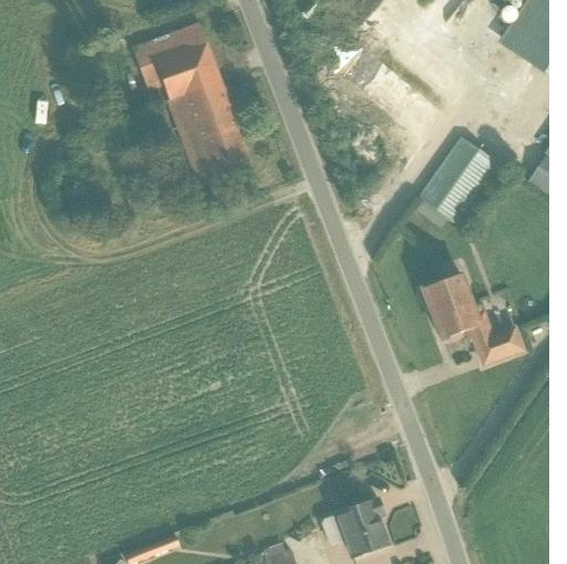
[(424,0),(443,14),(449,6),(451,7),(455,0),(424,0)]
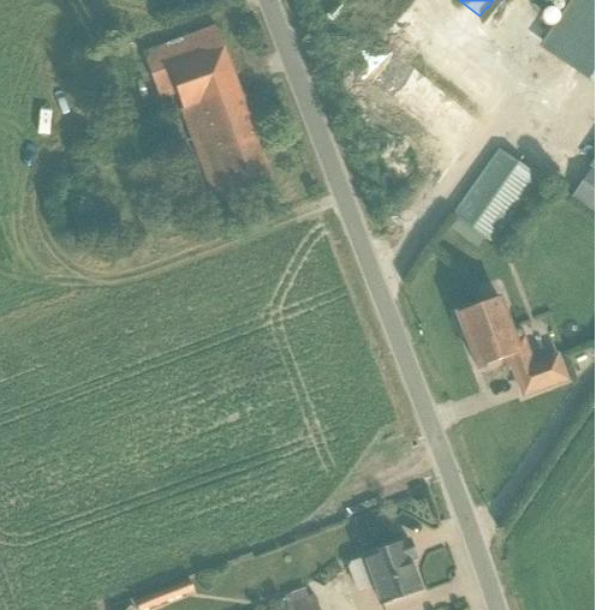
[(567,0),(538,46),(613,95),(613,129),(589,165),(591,166),(571,196),(613,225),(613,0),(567,0)]
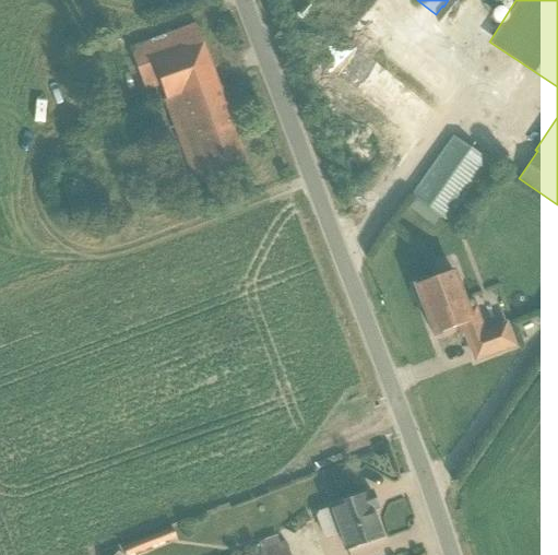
[(194,182),(248,162),(197,23),(130,47),(145,89),(161,83),(166,98),(164,98),(194,182)]
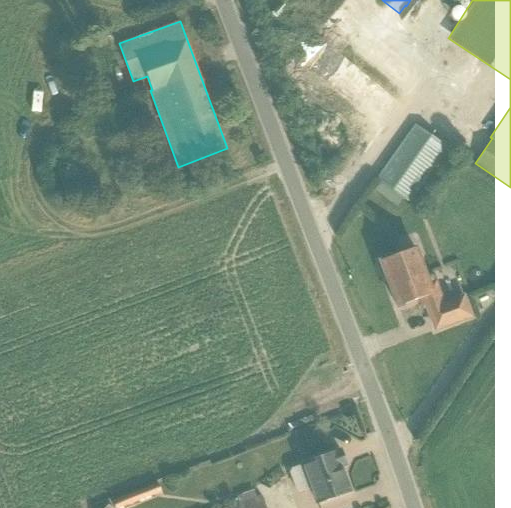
[(415,122),(376,177),(380,180),(375,187),(397,202),(402,196),(409,200),(448,145),(415,122)]
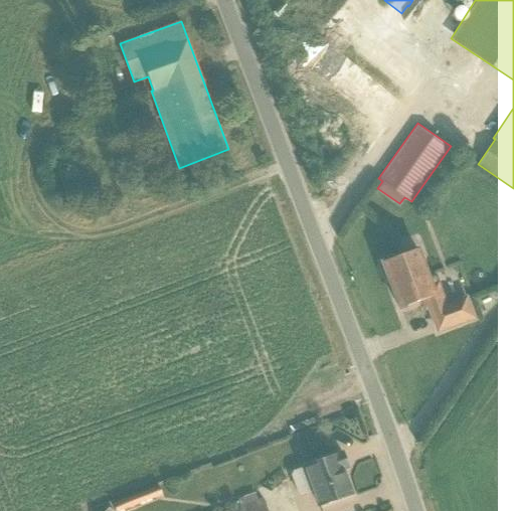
[(337,192),(343,184),(331,176),(325,184),(337,192)]
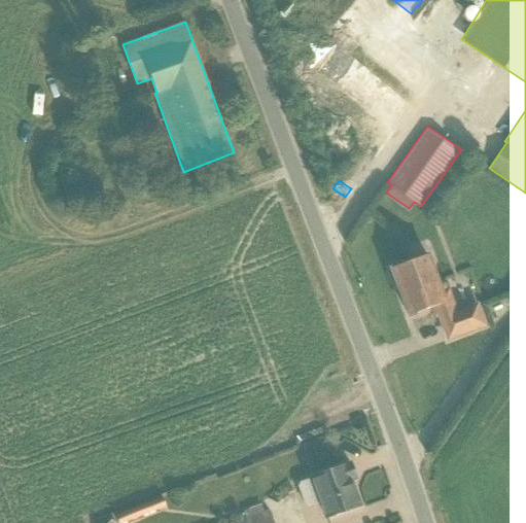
[(402,316),(442,302),(424,252),(385,266),(402,316)]
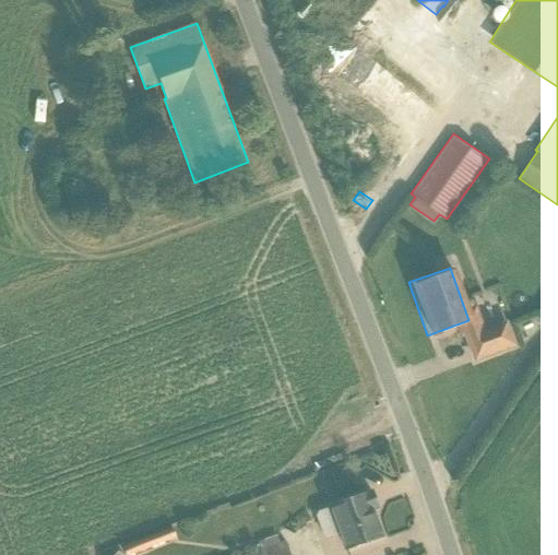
[(372,489),(315,510),(324,538),(337,531),(344,548),(384,534),(371,507),(379,505),(372,489)]
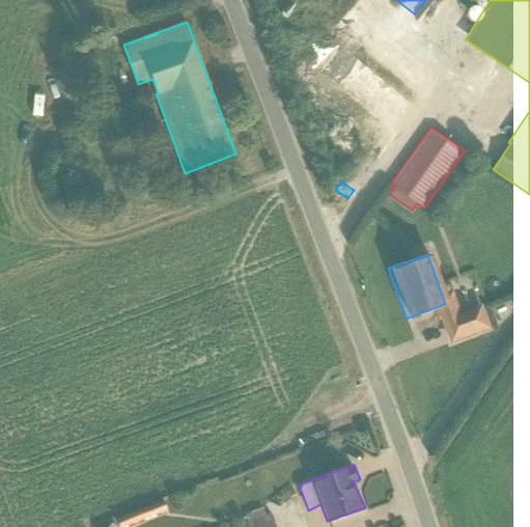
[(120,526),(168,508),(165,499),(116,517),(120,526)]
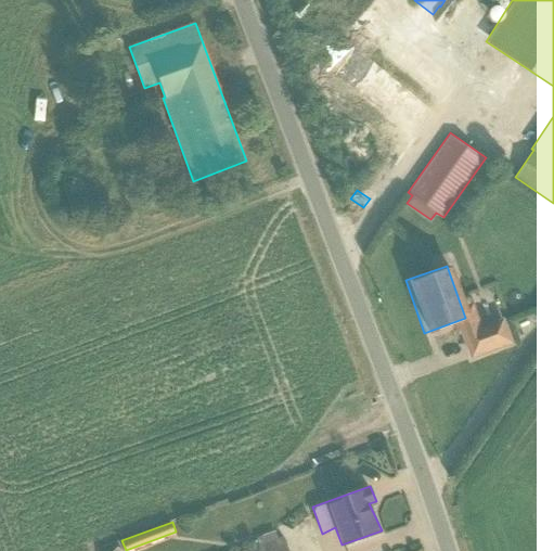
[(258,543),(278,536),(275,528),(255,536),(258,543)]
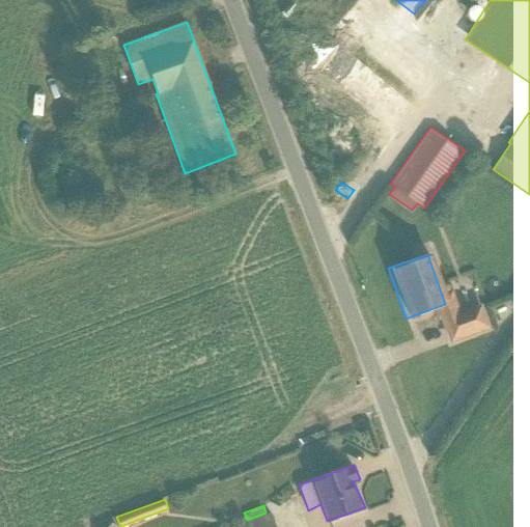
[(247,520),(224,526),(276,526),(271,511),(266,512),(247,520)]
